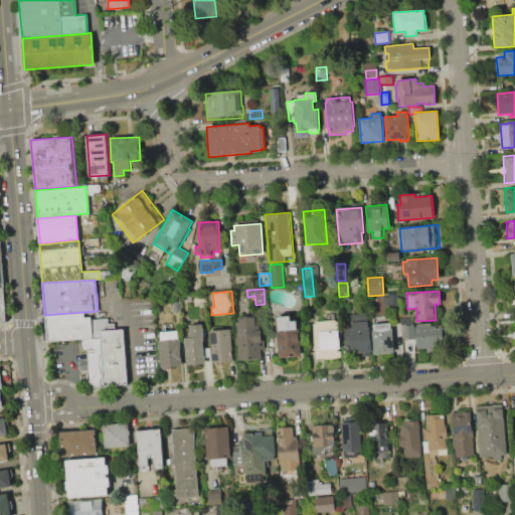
[(389,295),(397,294),(398,306),(390,307),(389,295)]
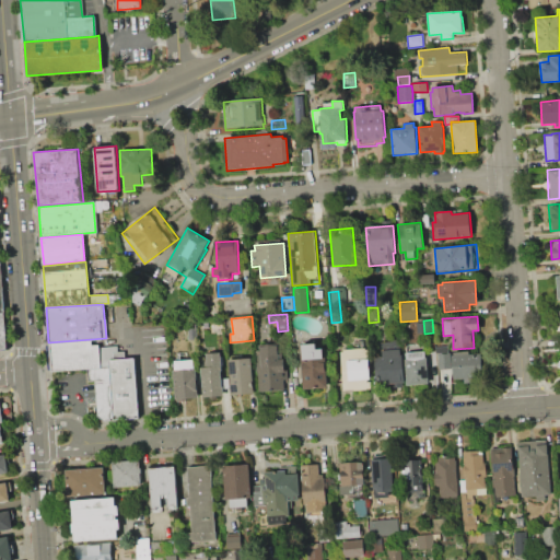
[(196,322),(197,340),(187,340),(186,322),(196,322)]
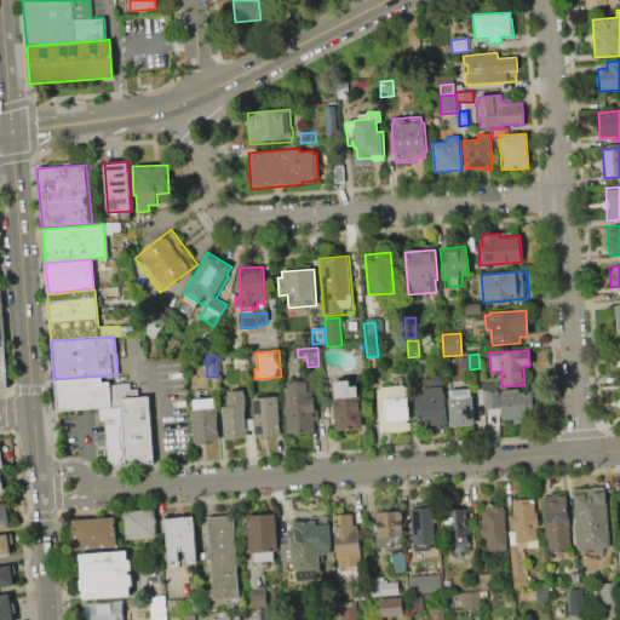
[(55,380),(56,412),(119,406),(119,399),(138,397),(138,389),(130,389),(130,384),(109,385),(109,382),(102,383),(101,377),(55,380)]
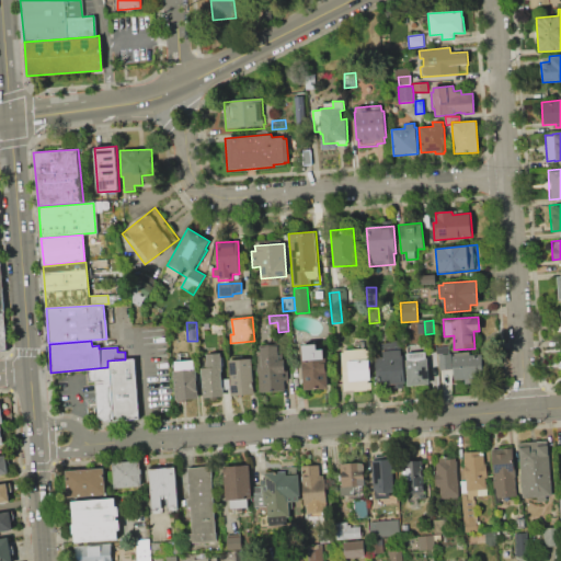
[(301,344),(317,343),(317,350),(325,348),(328,388),(305,390),(301,344)]
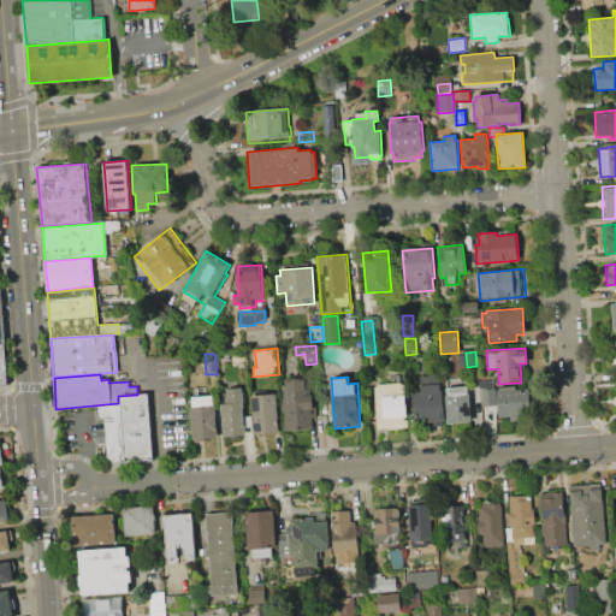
[(282,390),(283,390),(283,386),(286,386),(286,379),(304,378),(306,389),(312,389),(313,407),(315,407),(317,418),(313,418),(314,428),(284,430),(282,390)]
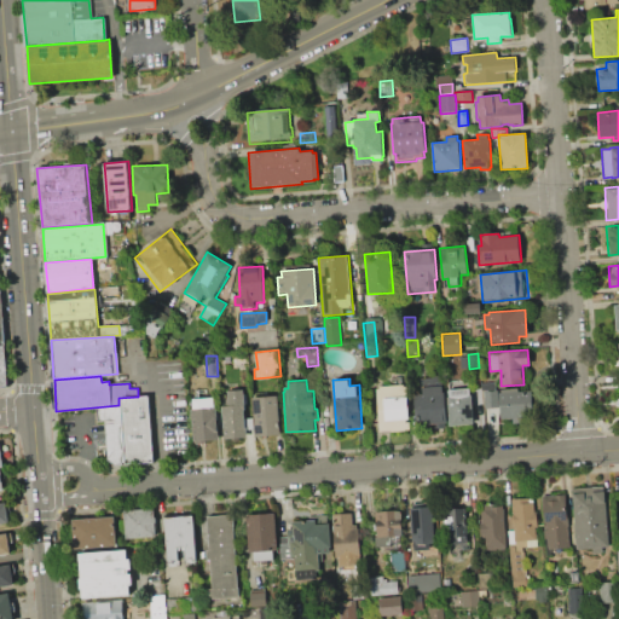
[(480,382),(495,382),(496,389),(519,388),(519,392),(533,391),(536,421),(513,423),(512,417),(502,418),(501,408),(482,409),(480,382)]
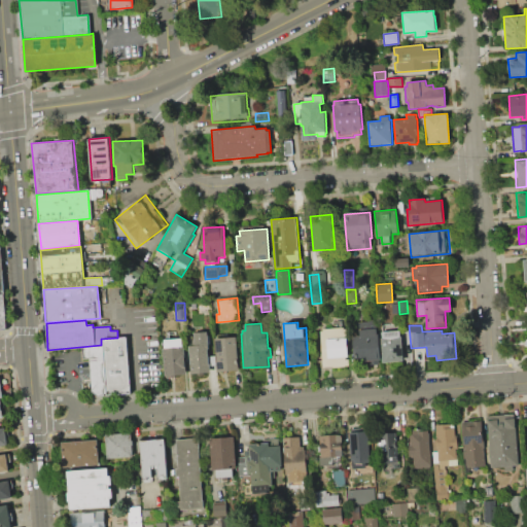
[(320,328),(345,326),(348,366),(323,369),(320,328)]
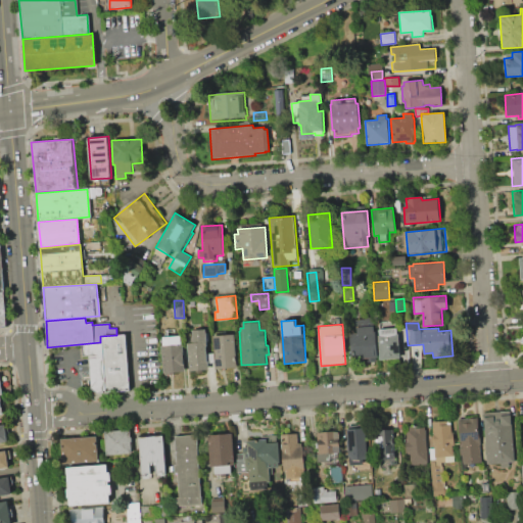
[(350,333),(357,333),(357,327),(373,326),(373,331),(375,331),(378,358),(375,358),(375,361),(367,362),(367,359),(352,360),(350,333)]
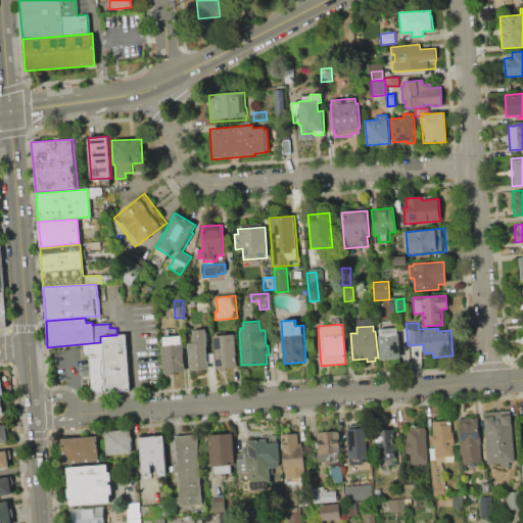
[(379,329),(396,328),(397,333),(398,333),(400,359),(379,360),(377,335),(380,335),(379,329)]
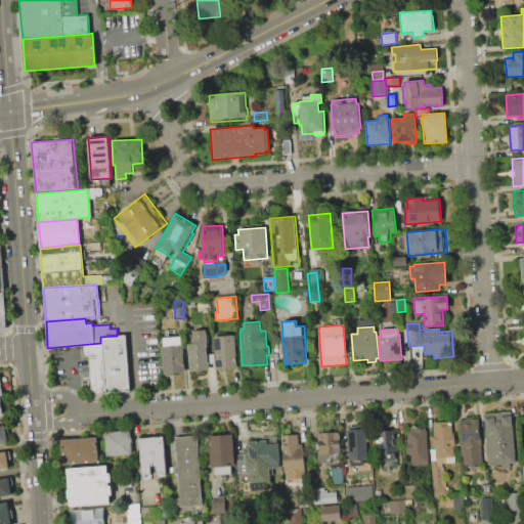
[(213,336),(234,335),(237,368),(216,370),(215,363),(209,363),(209,370),(189,372),(187,343),(192,343),(191,331),(205,330),(207,354),(215,353),(213,336)]
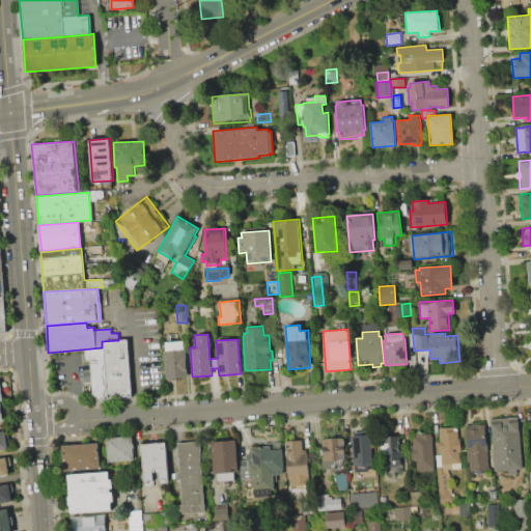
[(163,352),(165,351),(164,342),(170,341),(170,340),(180,339),(180,341),(183,341),(184,350),(185,350),(187,378),(165,380),(163,352)]
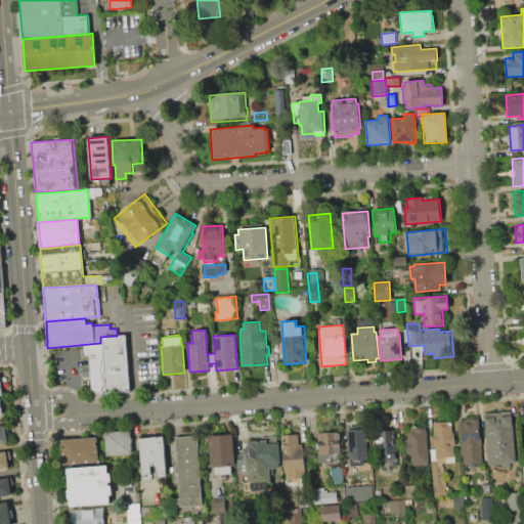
[(81,346),(82,357),(87,357),(90,388),(97,394),(128,392),(130,390),(126,336),(101,338),(101,344),(81,346)]
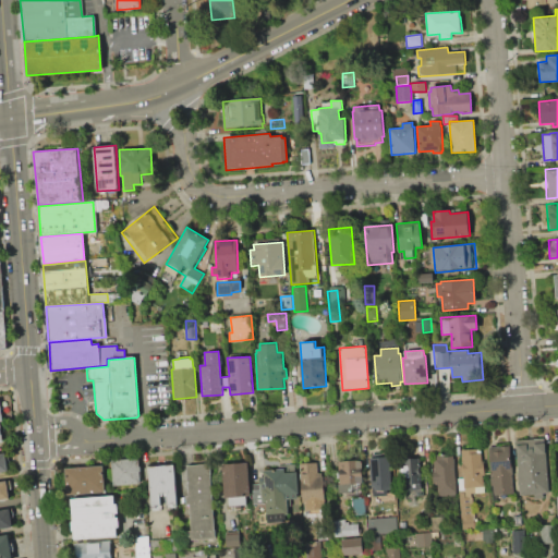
[(516,445),(526,444),(526,439),(533,439),(534,444),(545,443),(548,495),(543,495),(543,498),(533,499),(533,496),(520,497),(516,445)]
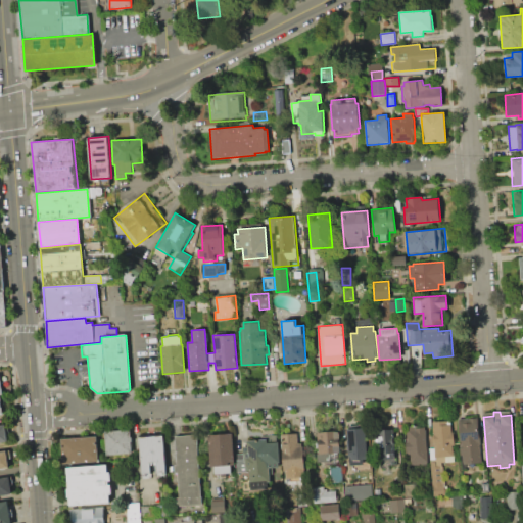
[(458,419),(478,417),(481,463),(464,464),(463,455),(460,455),(458,419)]
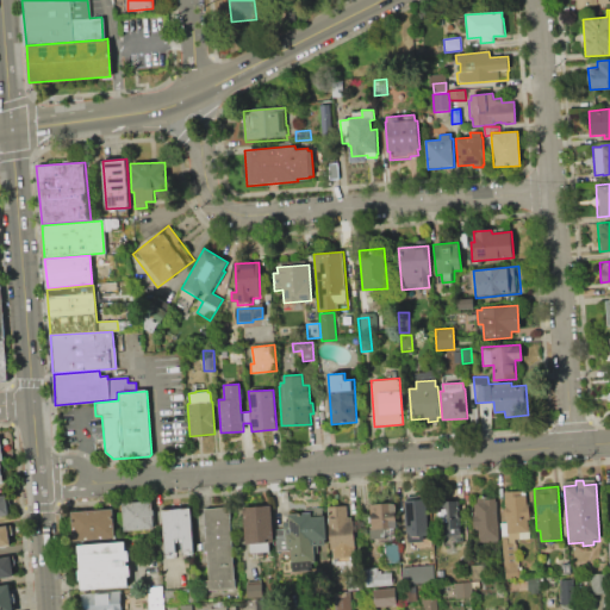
[(504,492),(526,491),(526,504),(529,504),(530,518),(527,520),(529,539),(516,540),(518,578),(504,578),(500,527),(506,527),(504,492)]
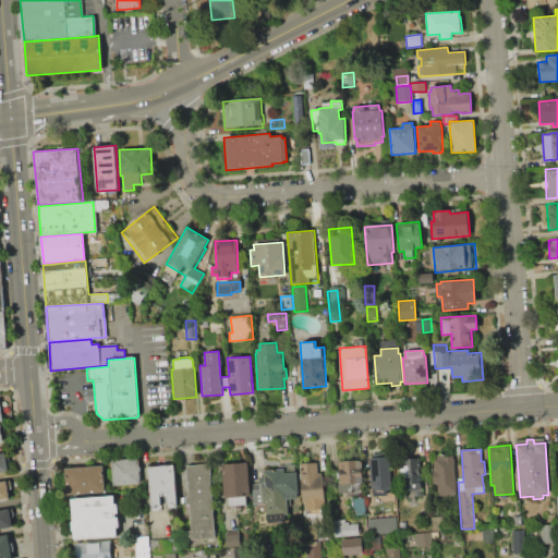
[(371,458),(372,458),(372,455),(386,453),(387,457),(390,456),(392,490),(373,492),(372,478),(371,478),(370,470),(371,469),(371,458)]
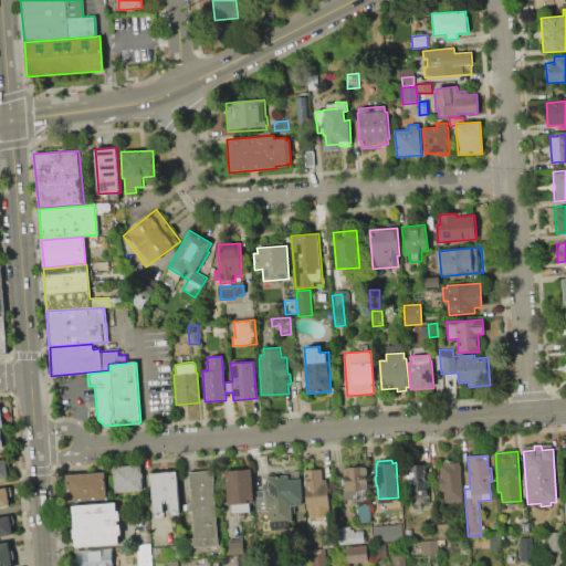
[(460,462),(463,501),(442,502),(441,488),(440,488),(439,478),(440,478),(440,465),(441,465),(441,461),(449,460),(449,463),(460,462)]
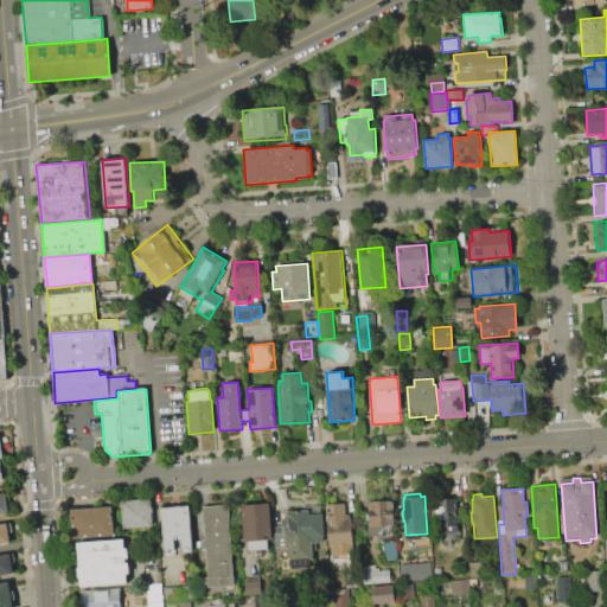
[(121,500),(152,498),(152,505),(154,505),(154,511),(153,511),(154,526),(123,529),(121,500)]
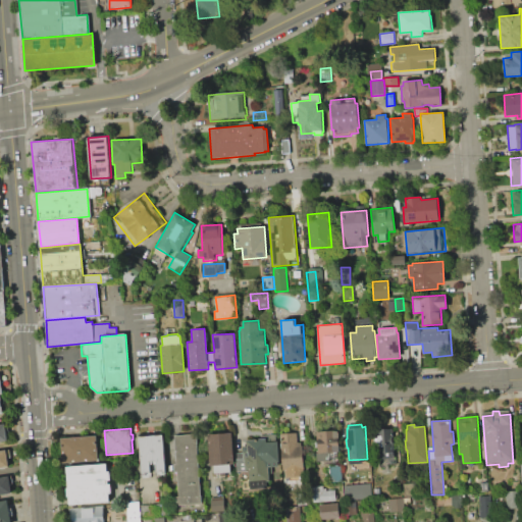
[(378,429),(390,428),(390,436),(394,436),(395,459),(379,460),(379,447),(377,447),(377,435),(378,435),(378,429)]
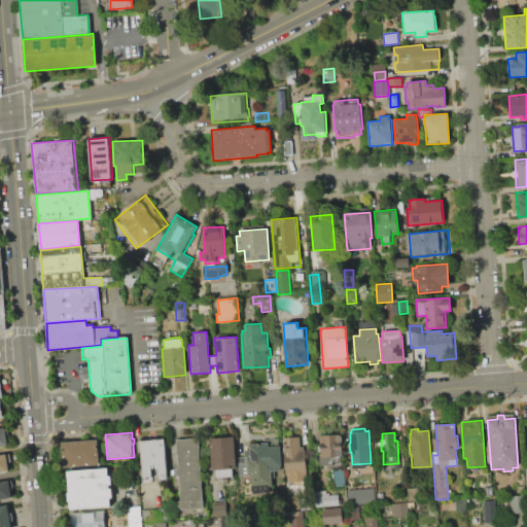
[(319,435),(337,434),(338,435),(341,435),(342,456),(332,457),(332,465),(319,466),(318,457),(320,457),(319,435)]
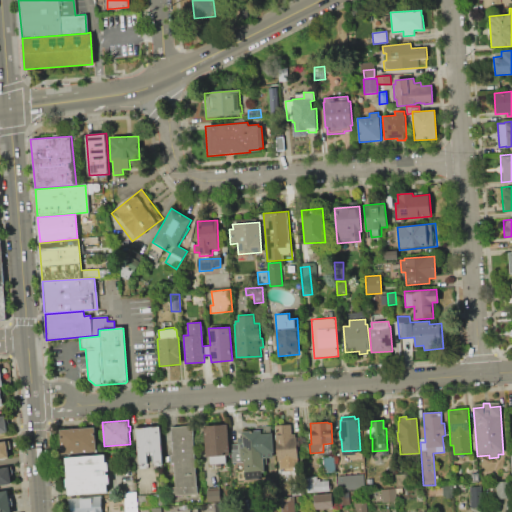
[(275,425),(291,424),(292,433),(297,433),(298,460),(297,460),(297,469),(278,470),(278,461),(277,461),(275,425)]
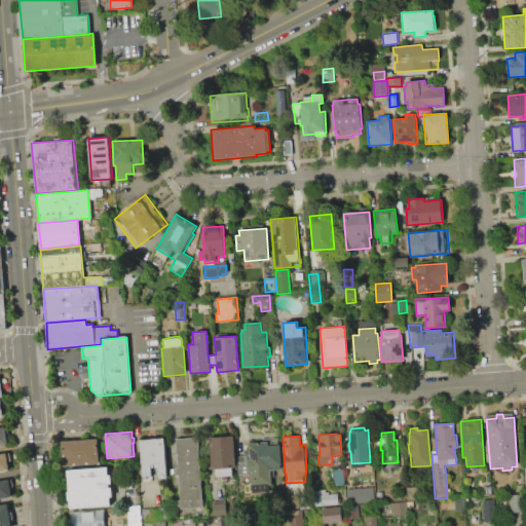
[(197,437),(202,508),(180,509),(180,505),(178,505),(178,500),(180,499),(178,476),(176,476),(176,467),(177,467),(175,439),(197,437)]
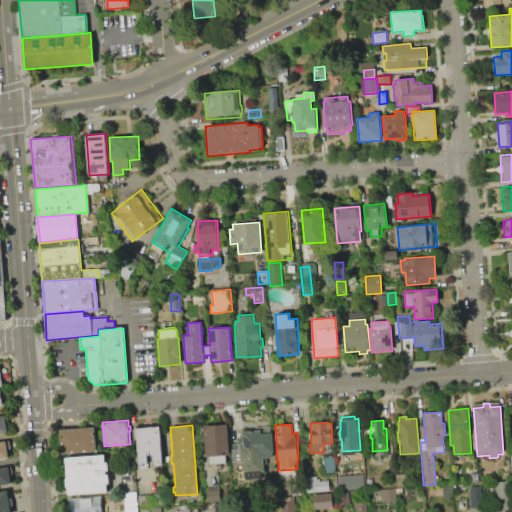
[(204,426),(227,425),(229,455),(205,456),(204,426)]
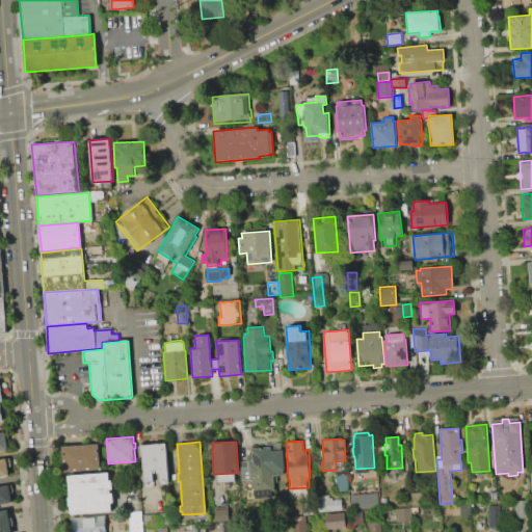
[(271,443),(281,442),(282,450),(271,451),(271,443)]
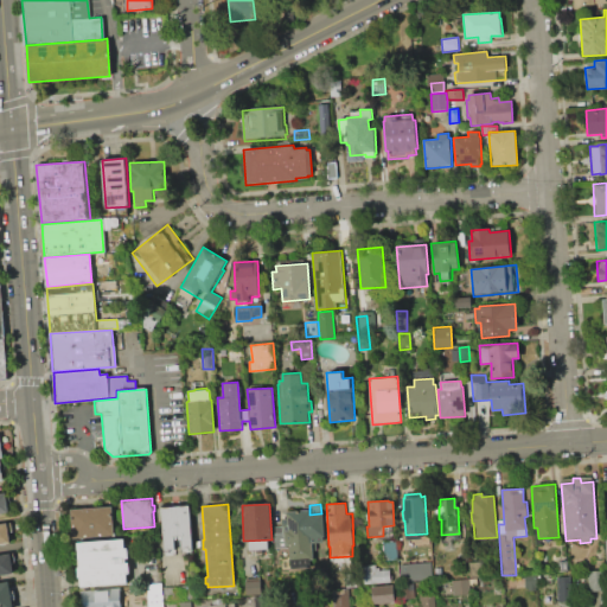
[(161,508),(190,505),(193,550),(189,550),(187,548),(181,548),(180,540),(174,541),(176,549),(168,549),(168,553),(165,553),(161,508)]
